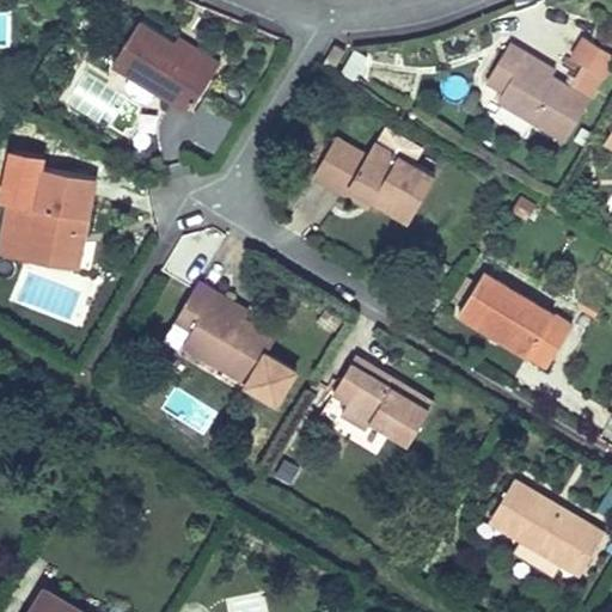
[(218,66),(176,40),(141,18),(114,61),(190,109),(218,66)]
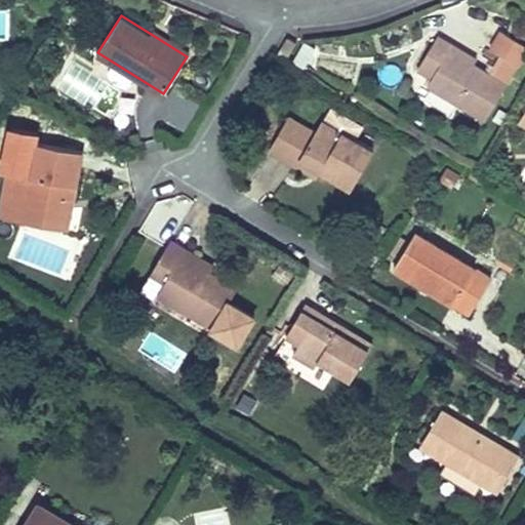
[(155,29),(151,34),(187,56),(190,51),(155,29)]
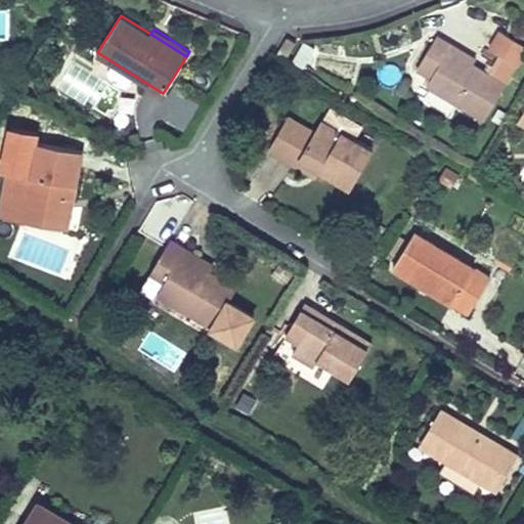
[(449,51),(452,46),(437,36),(418,69),(431,77),(427,85),(485,120),(506,85),(473,66),(449,51)]
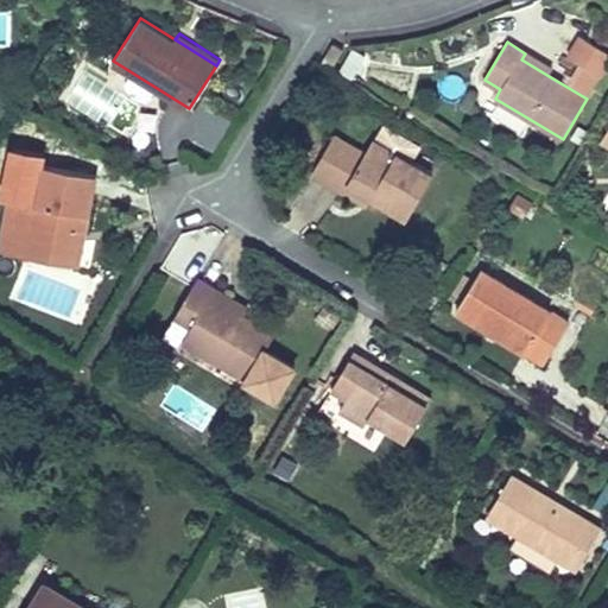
[(328,56),(327,55),(322,61),(333,68),(343,50),(335,44),(328,56)]
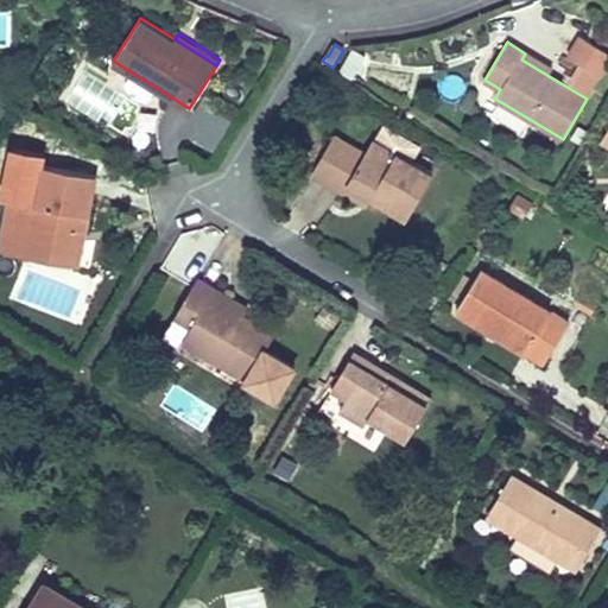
[(348,51),(340,74),(354,80),(363,57),(348,51)]
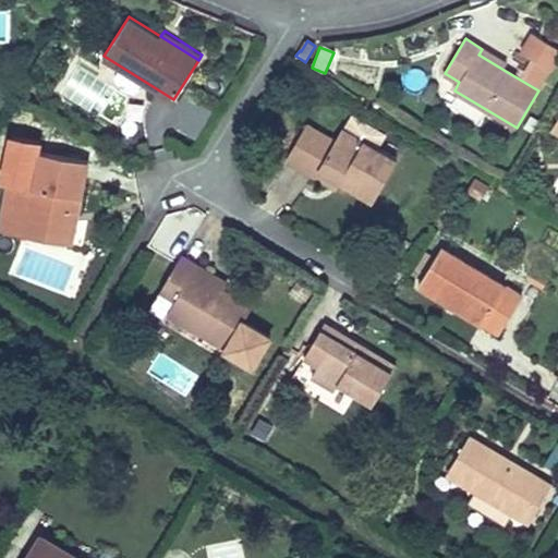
[(507,63),(482,49),(478,55),(504,70),(507,63)]
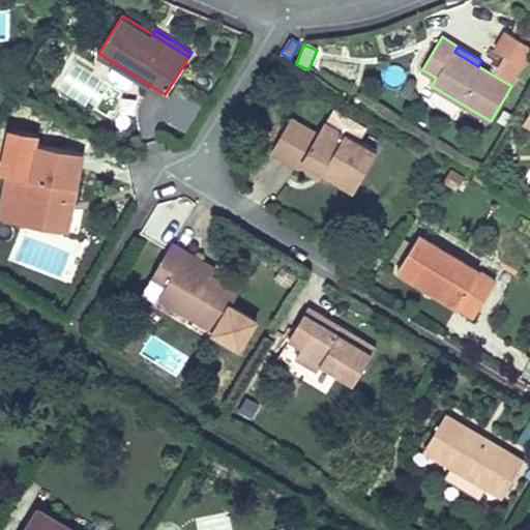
[(305,160),(325,172),(356,190),(379,153),(359,142),(367,128),(335,110),(327,124),(325,122),(318,134),(291,119),(272,150),(302,167),(305,160)]
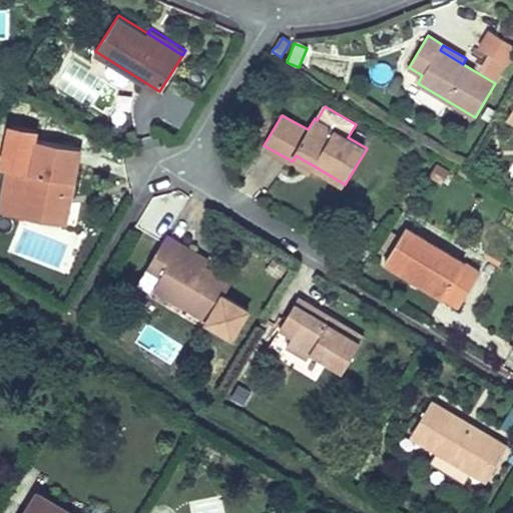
[(65,195),(73,196),(83,148),(33,138),(27,171),(6,167),(0,198),(0,210),(60,222),(65,195)]
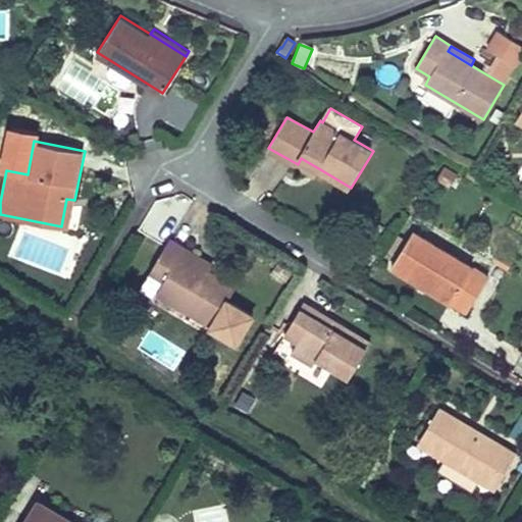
[(317,176),(320,169),(301,158),(298,164),(317,176)]
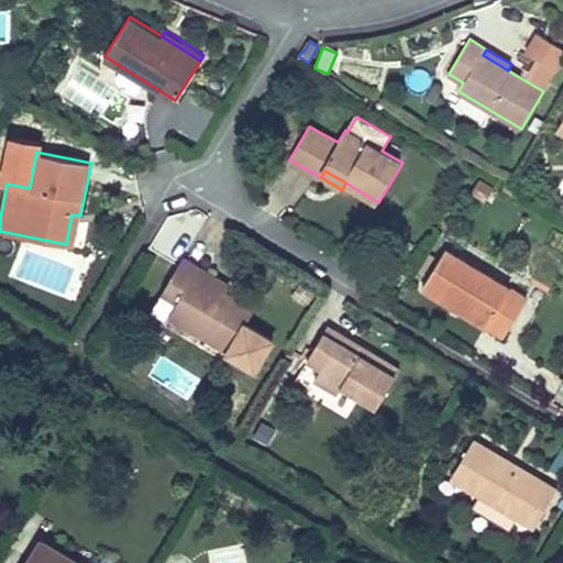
[(472,191),(485,200),(494,188),(481,180),(472,191)]
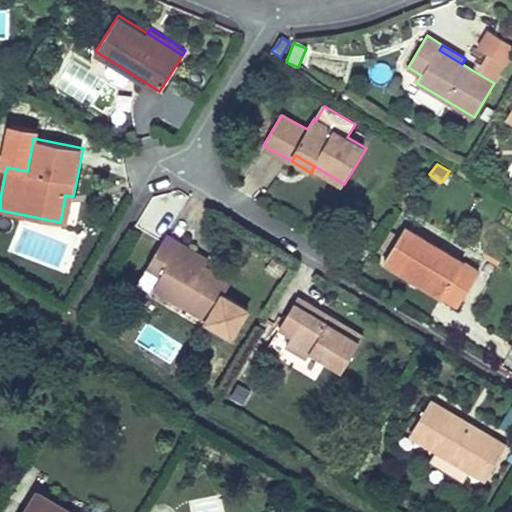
[(68,224),(73,196),(65,195),(60,222),(68,224)]
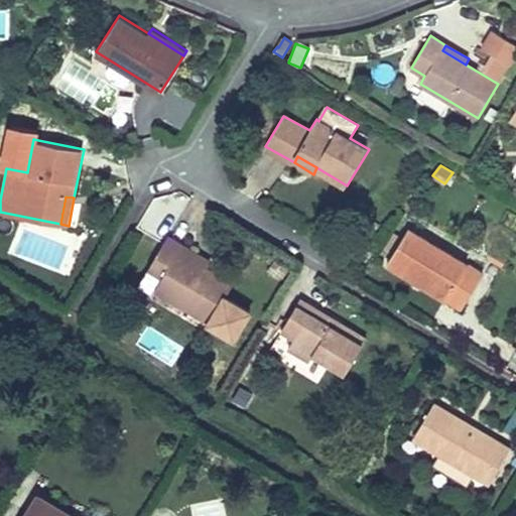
[(446,299),(468,266),(408,229),(387,262),(414,279),(417,274),(426,280),(423,285),(446,299)]
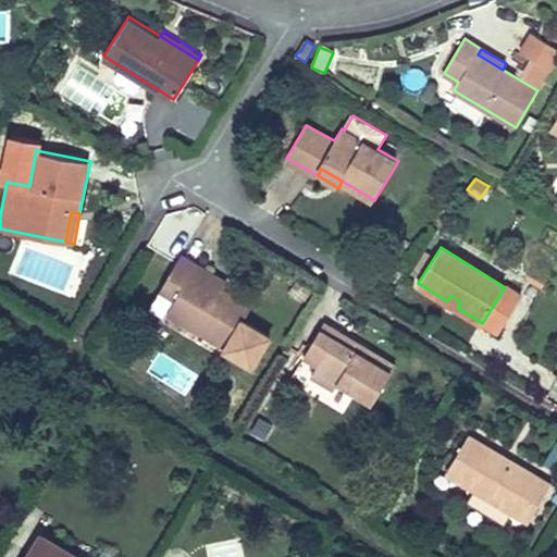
[(181,256),(176,262),(224,291),(227,284),(181,256)]
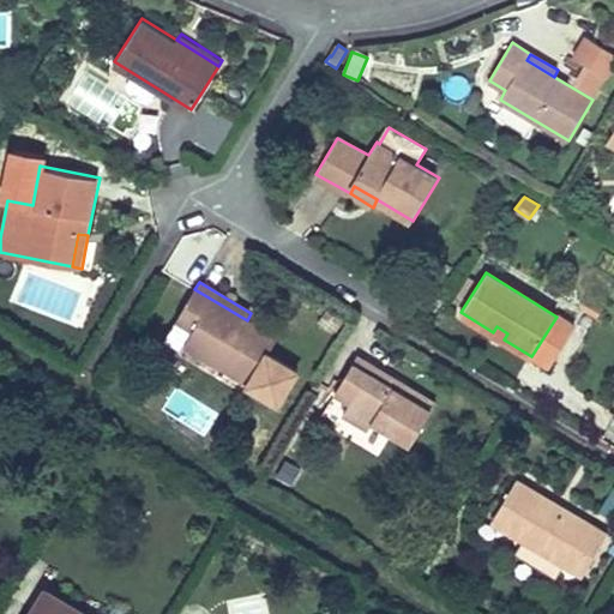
[(247,320),(194,289),(178,319),(194,329),(185,343),(250,383),(248,385),(278,402),(298,371),(269,354),(277,338),(247,320)]
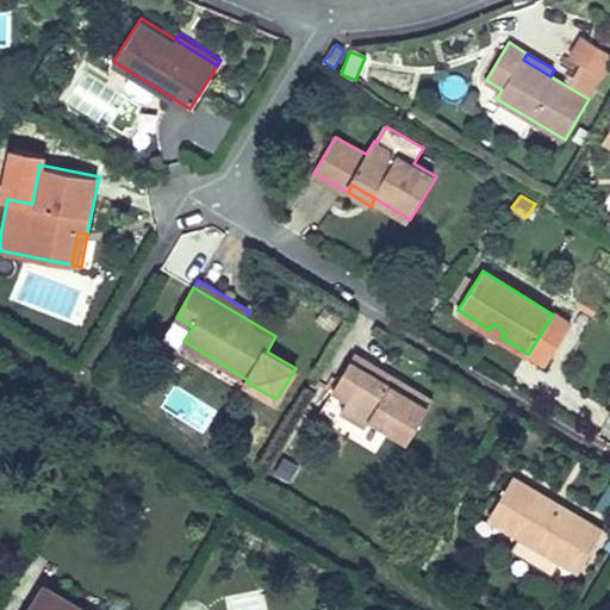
[(571,325),(553,315),(528,354),(546,366),(571,325)]
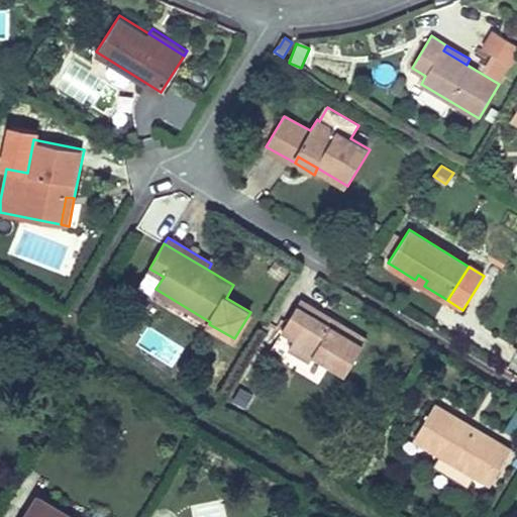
[(415,280),(424,286),(427,281),(418,275),(415,280)]
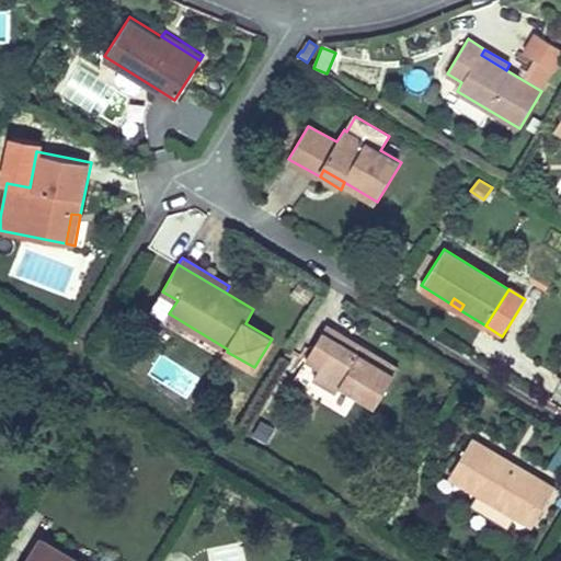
[(338,341),(342,334),(327,325),(312,350),(302,364),(317,373),(310,384),(333,397),(338,390),(373,411),(398,368),(374,354),(363,357),(338,341)]
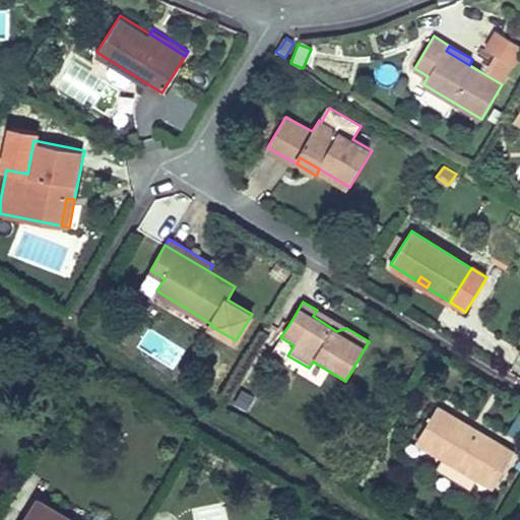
[(346,328),(317,310),(313,316),(336,331),(346,328)]
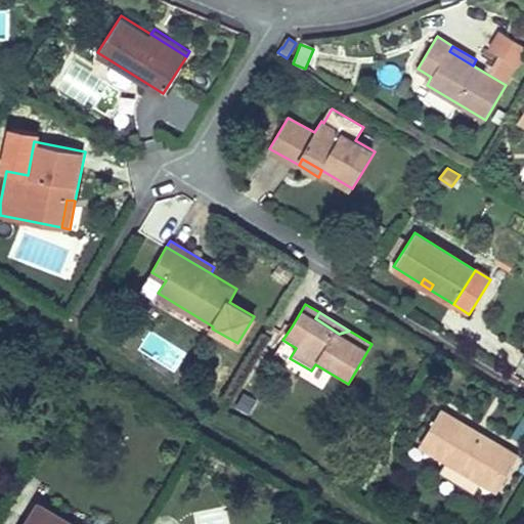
[(278,337),(282,340),(292,326),(284,321),(280,326),(270,321),(259,340),(272,348),(278,337)]
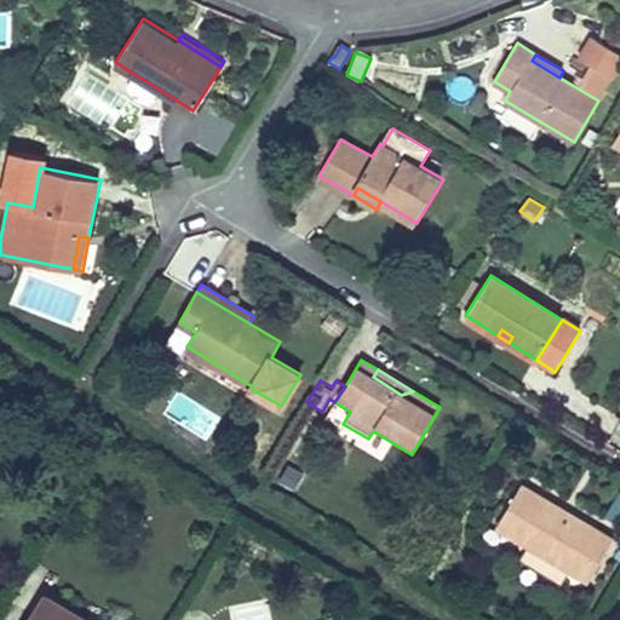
[(589,581),(614,540),(522,484),(497,526),(529,545),(521,560),(562,584),(570,569),(589,581)]
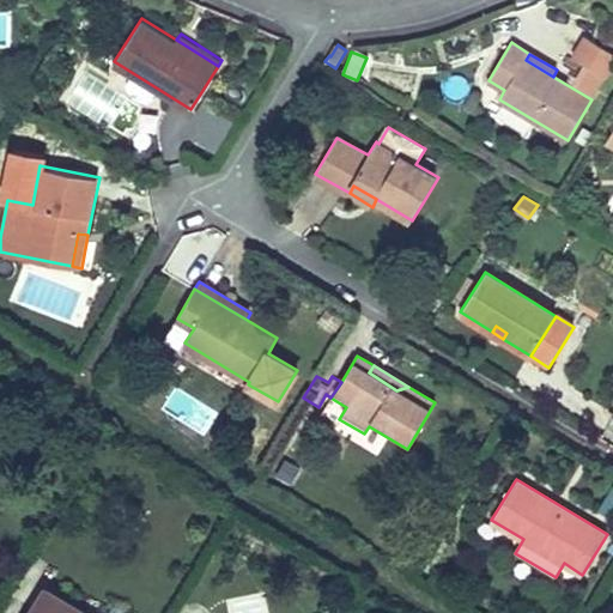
[(612,485),(599,510),(612,520),(612,519),(612,485)]
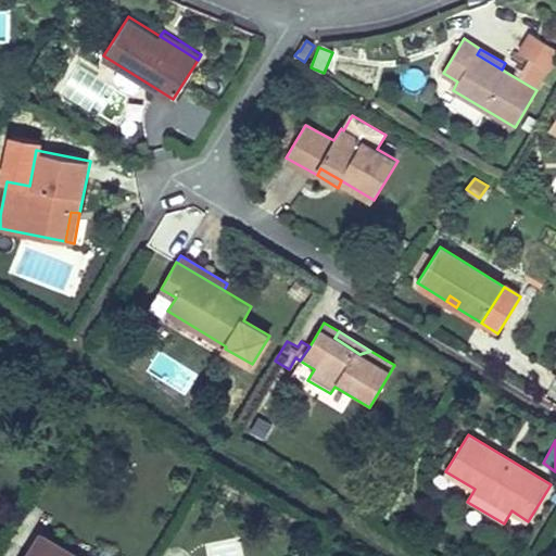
[(407,522),(401,533),(413,541),(419,529),(407,522)]
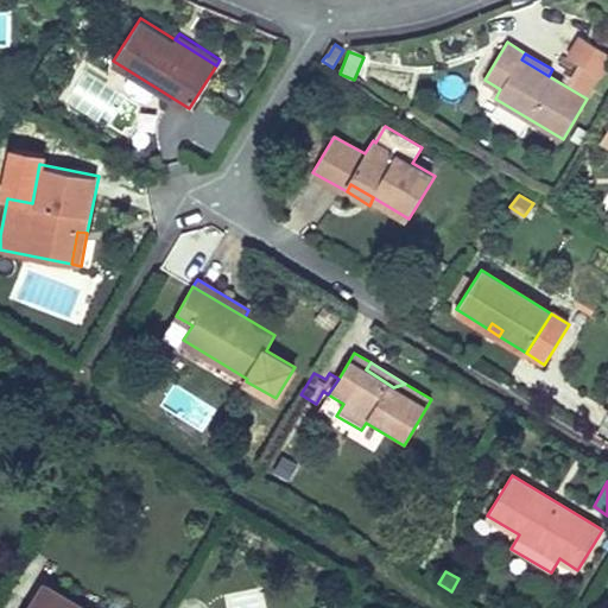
[(82,607),(45,586),(31,607),(82,607)]
